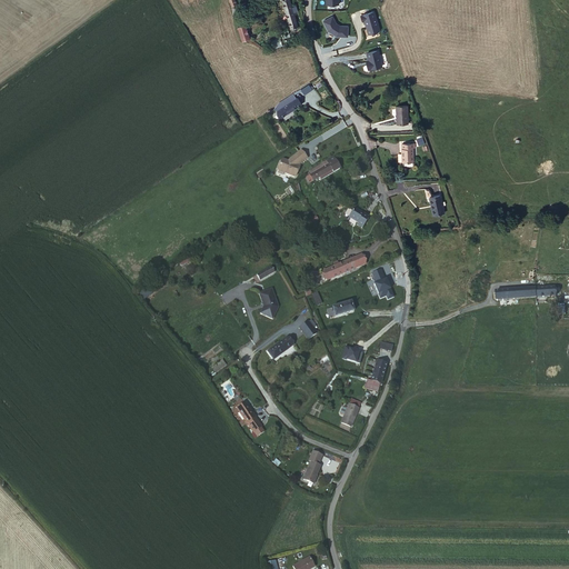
[(231,0),(230,0),(235,11),(240,8),(237,0),(231,0)]
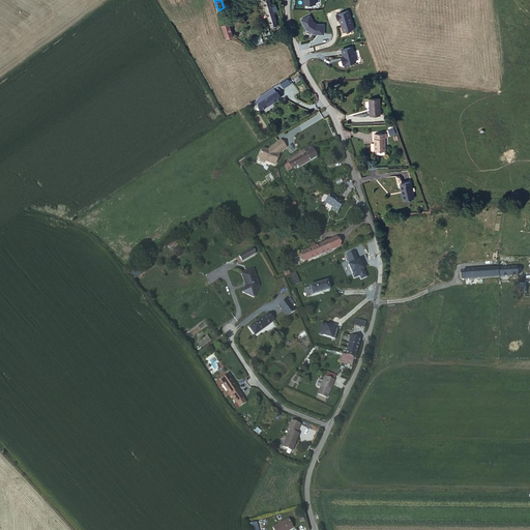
[(262,0),(265,12),(272,11),(271,5),(273,4),(271,0),(262,0)]
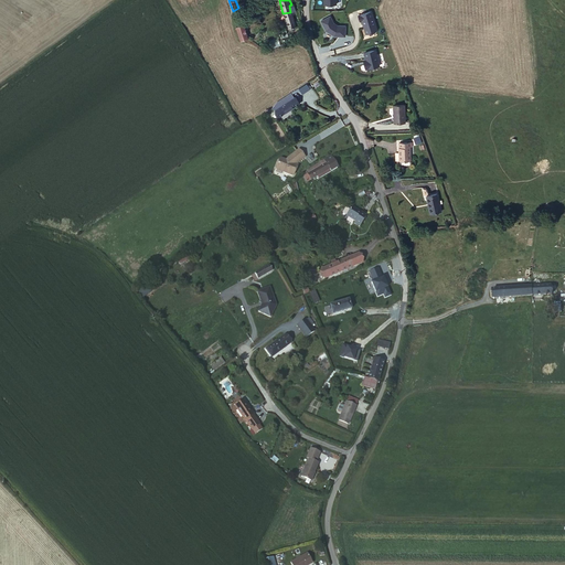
[(377,30),(372,11),(361,14),(361,16),(359,16),(360,21),(362,21),(363,25),(364,25),(365,29),(364,29),(366,34),(376,31),(377,30)]
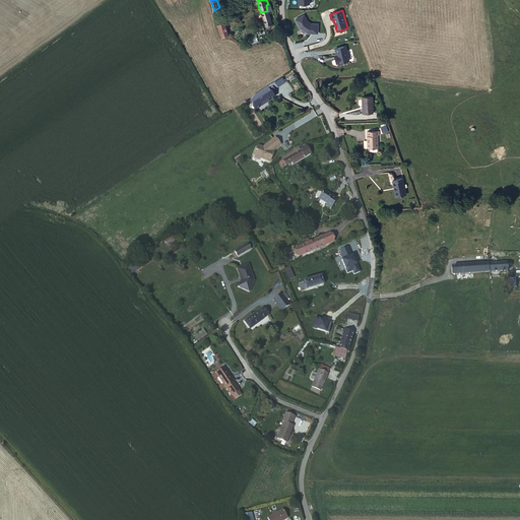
[(304,14),(296,18),(300,27),(308,33),(318,34),(318,24),(311,23),(307,20),(304,14)]
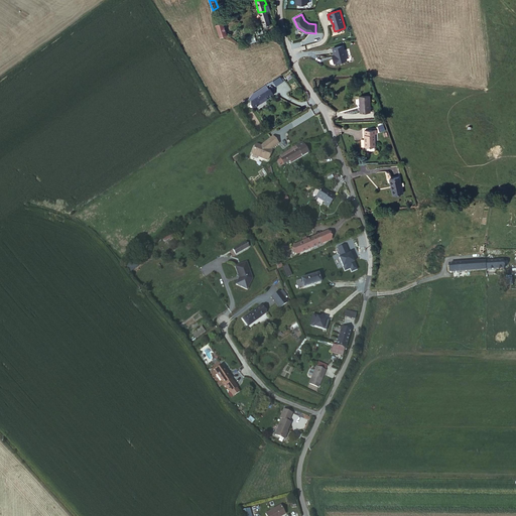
[(218,32),(225,30),(221,17),(214,19),(218,32)]
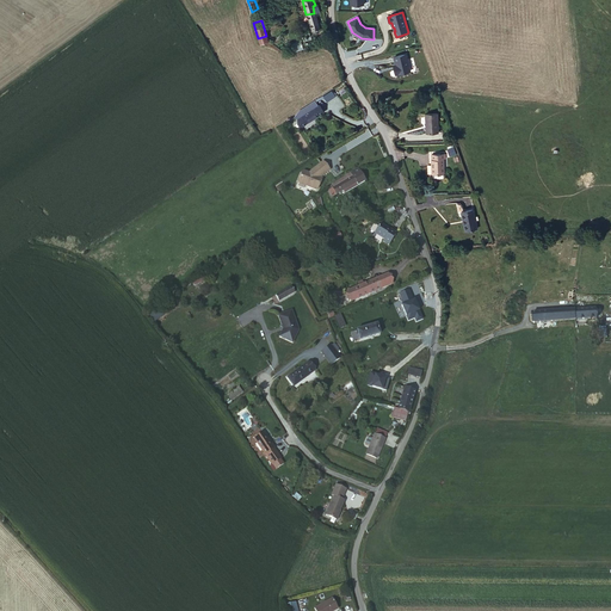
[(412,72),(408,54),(396,57),(397,65),(395,65),(397,74),(412,72)]
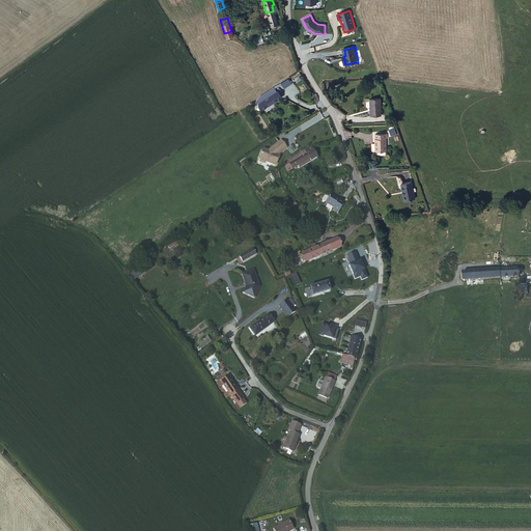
[(288,79),(280,83),(283,88),(291,83),(288,79)]
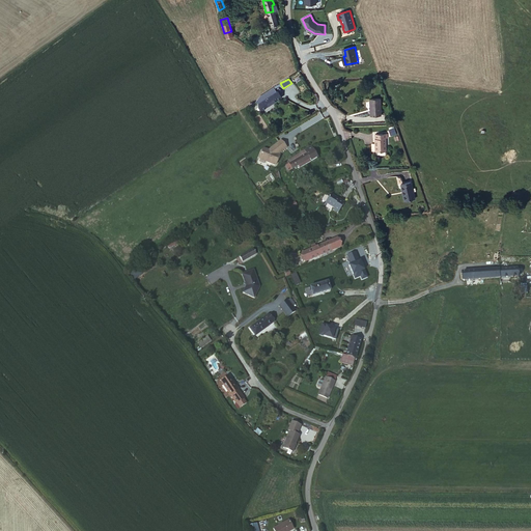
[(260,104),(259,105),(262,110),(281,96),(277,91),(276,92),(273,88),(261,96),(263,100),(259,102),(260,104)]
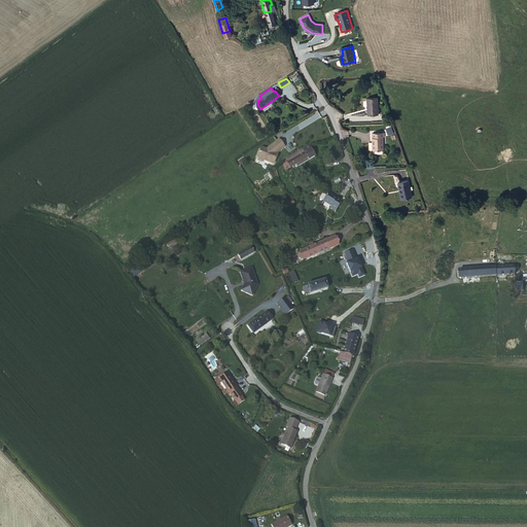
[(372,113),(373,96),(362,95),(360,112),(372,113)]
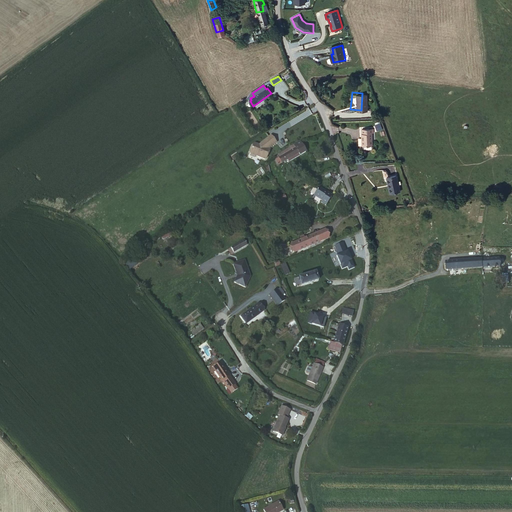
[(369,128),(358,127),(357,135),(356,135),(356,144),(365,145),(367,132),(369,133),(369,128)]
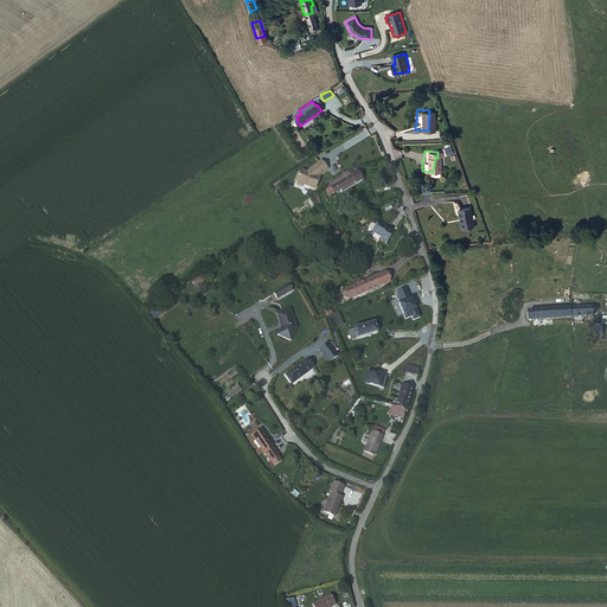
[(321,160),(306,171),(302,170),(300,171),(295,183),(315,190),(321,176),(327,171),(327,168),(321,160)]
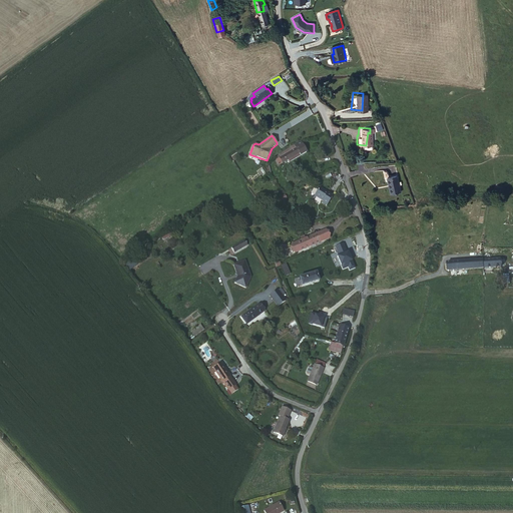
[(293,145),(295,144),(291,138),(275,150),(277,153),(273,155),(276,160),(294,147),(293,145)]
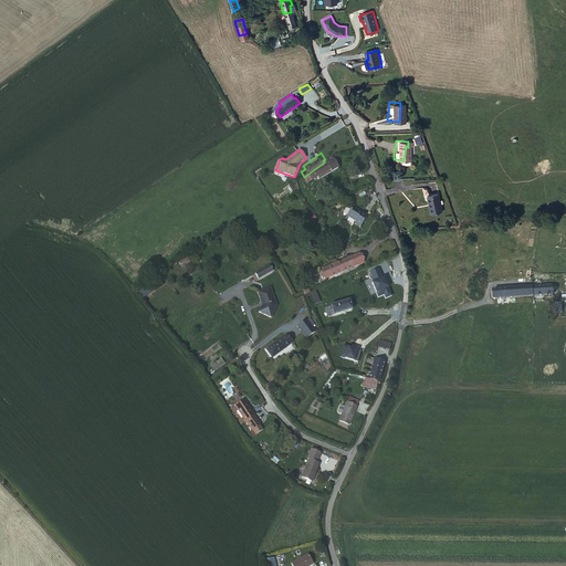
[(438,216),(437,197),(426,198),(427,216),(438,216)]
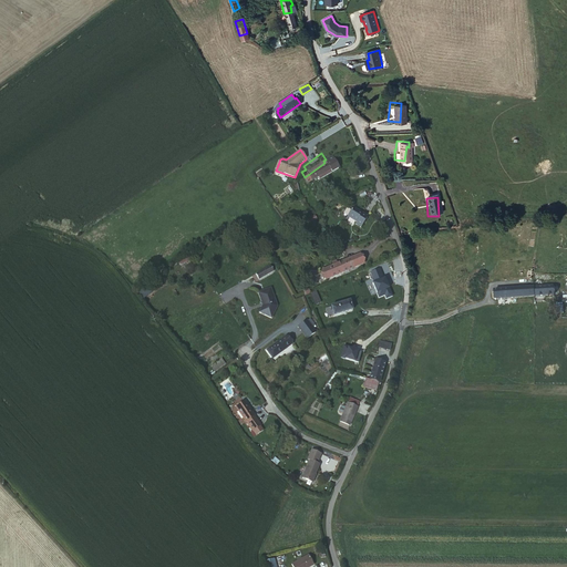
[(361,227),(368,216),(354,208),(349,217),(357,223),(356,224),(361,227)]
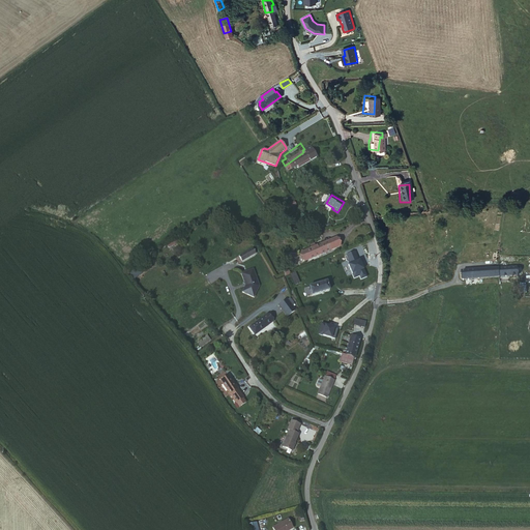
[(324,237),(327,245),(336,241),(332,233),(324,237)]
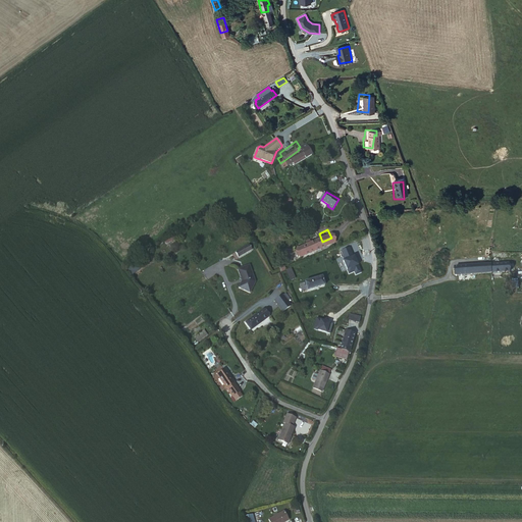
[(298,254),(319,244),(322,242),(319,233),(307,240),(304,241),(294,246),(298,254)]
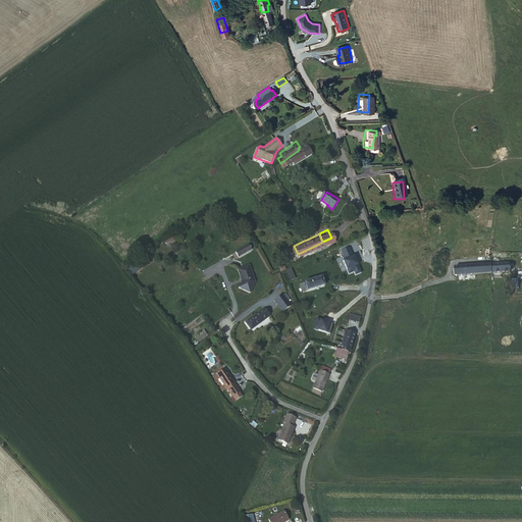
[(246,242),(232,249),(236,255),(249,248),(246,242)]
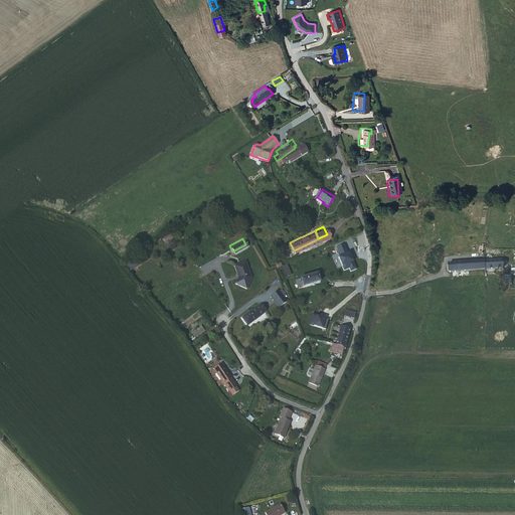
[(445,259),(445,268),(500,265),(499,255),(445,259)]
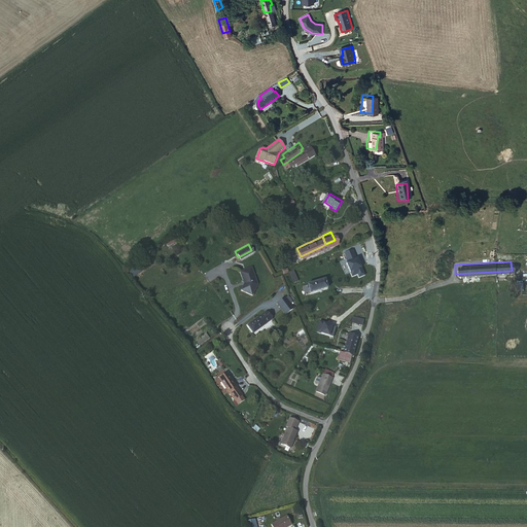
[(128,272),(134,278),(142,271),(136,265),(128,272)]
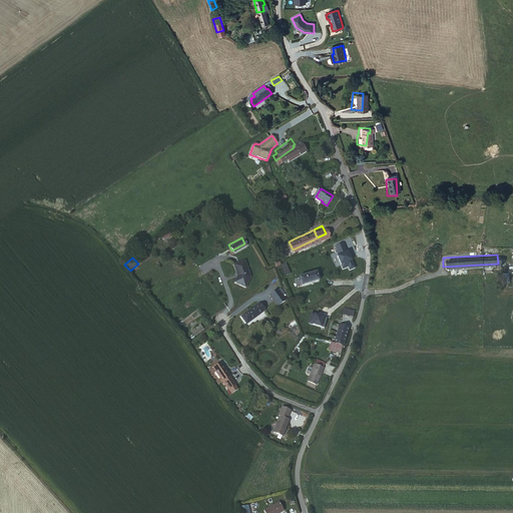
[(283,259),(280,261),(284,271),(288,270),(283,259)]
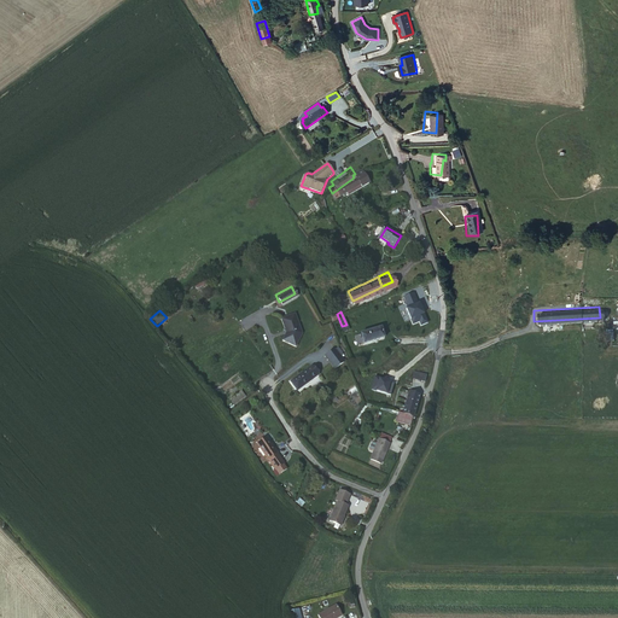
[(295,344),(301,331),(292,313),(279,318),(284,328),(284,327),(286,331),(285,332),(281,339),(295,344)]
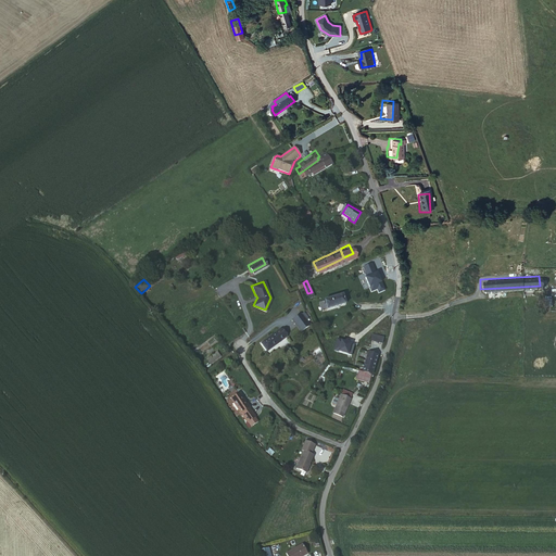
[(346,300),(343,291),(325,297),(325,298),(319,299),(321,306),(327,305),(328,306),(346,300)]
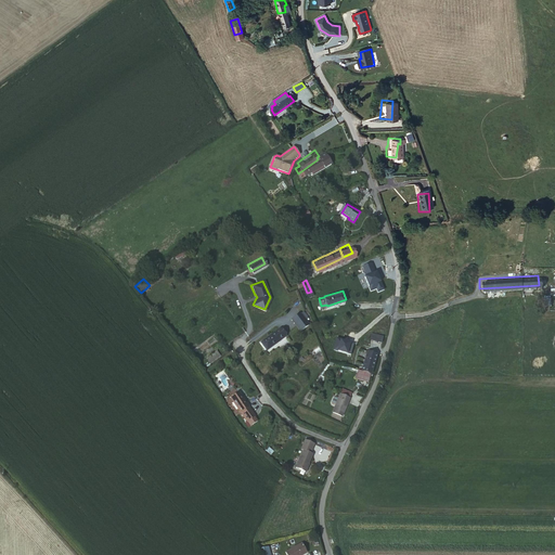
[(298,331),(307,324),(298,312),(291,319),(298,331)]
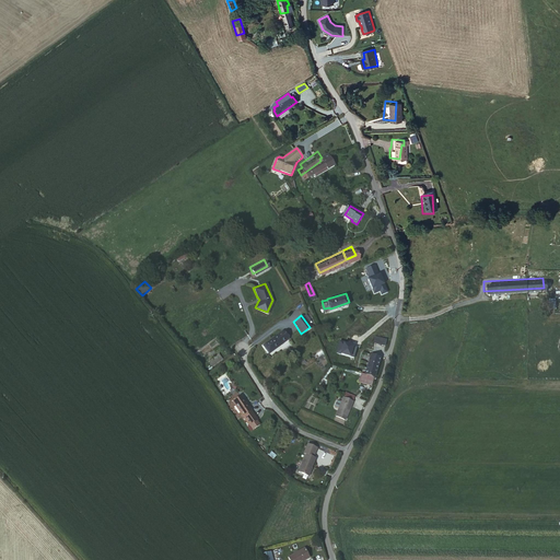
[(279,329),(260,342),(266,350),(284,337),(279,329)]
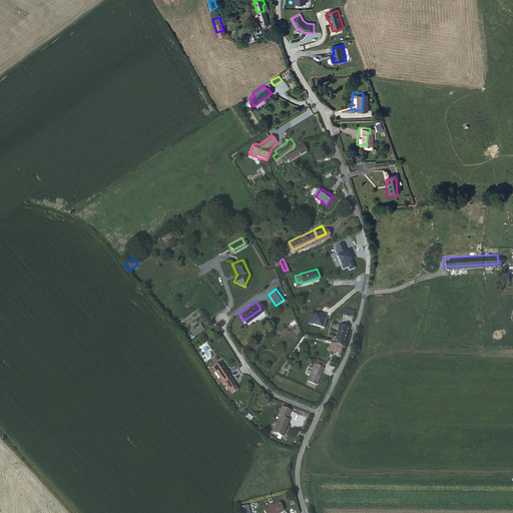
[(200,325),(190,332),(194,337),(203,330),(200,325)]
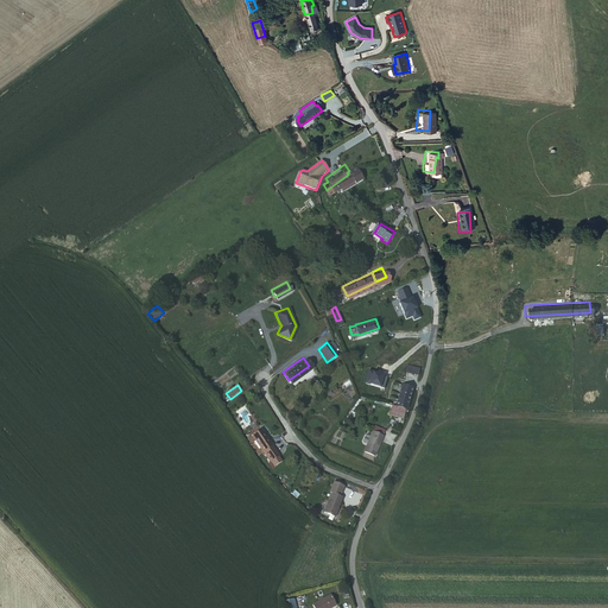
[(397,407),(405,410),(412,388),(404,386),(397,407)]
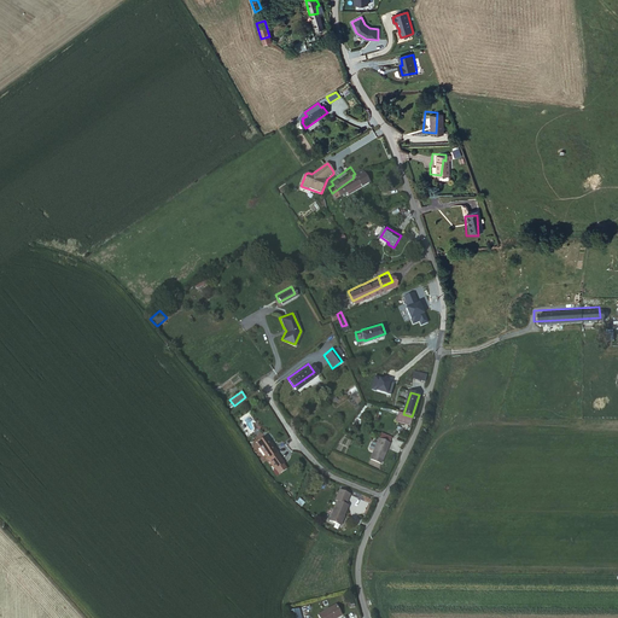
[(409,426),(410,421),(402,419),(403,414),(400,413),(397,423),(409,426)]
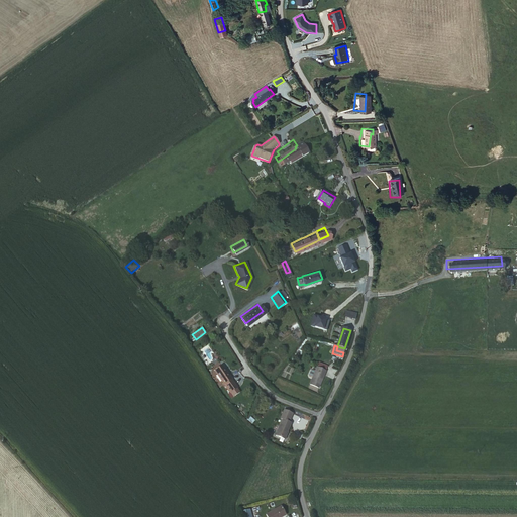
[(320,364),(318,368),(326,372),(328,368),(320,364)]
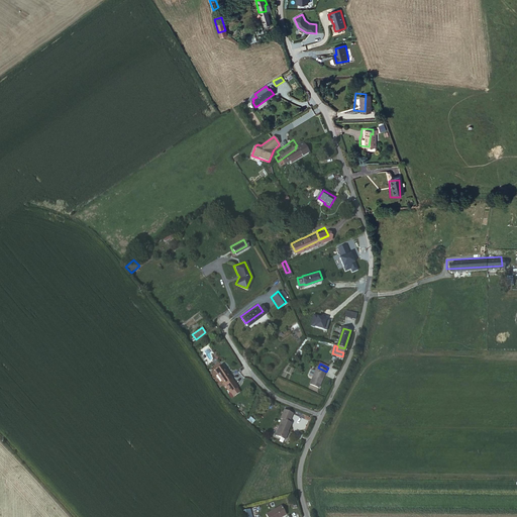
[(223,367),(215,372),(230,394),(238,388),(223,367)]
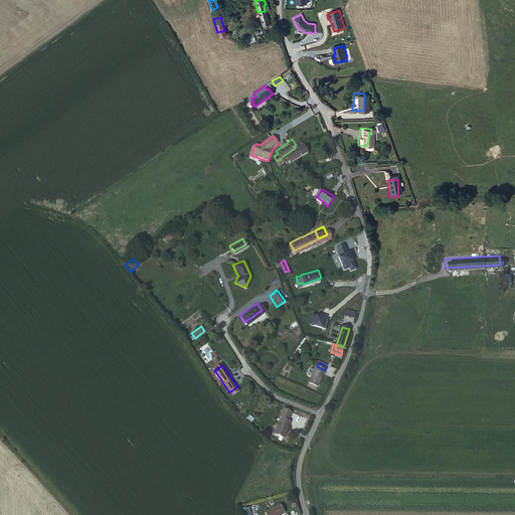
[(317,366),(315,369),(312,376),(309,382),(317,386),(325,370),(317,366)]
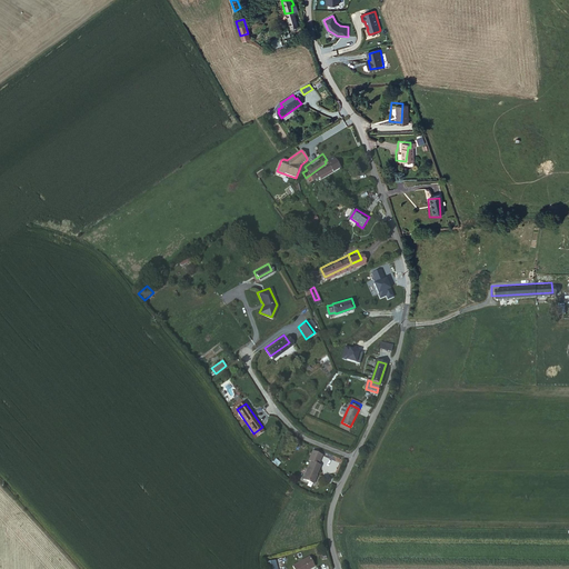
[(312,451),(309,459),(311,460),(311,462),(302,480),(313,486),(322,467),(320,466),(320,463),(323,456),(312,451)]
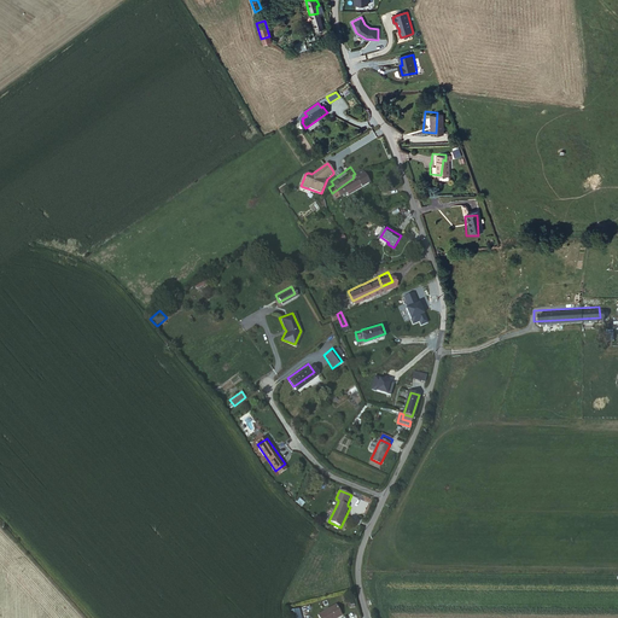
[(336,606),(321,614),(322,617),(336,617),(340,616),(336,606)]
